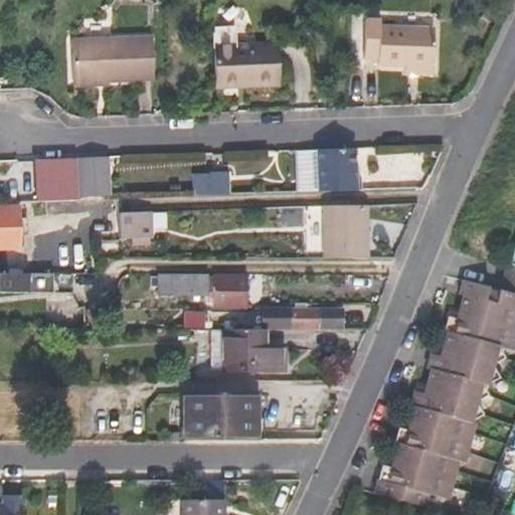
[(378,58),(378,63),(404,65),(433,66),(436,29),(380,25),(381,17),(366,17),(364,56),(378,58)]
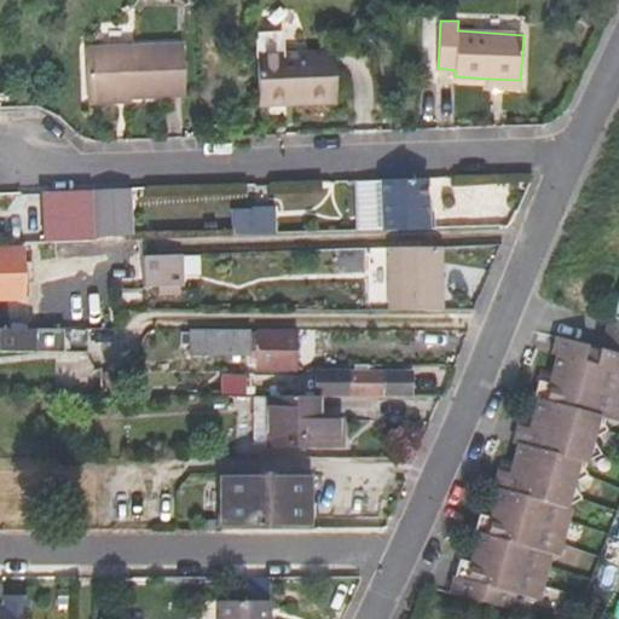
[(86,50),(88,97),(128,96),(184,93),(183,46),(86,50)]
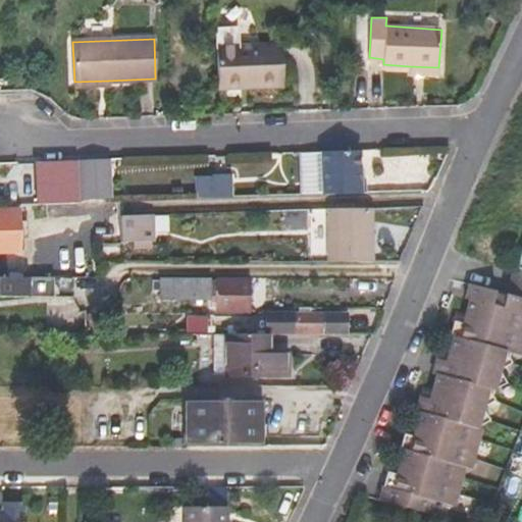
[(283,84),(282,46),(216,48),(217,86),(283,84)]
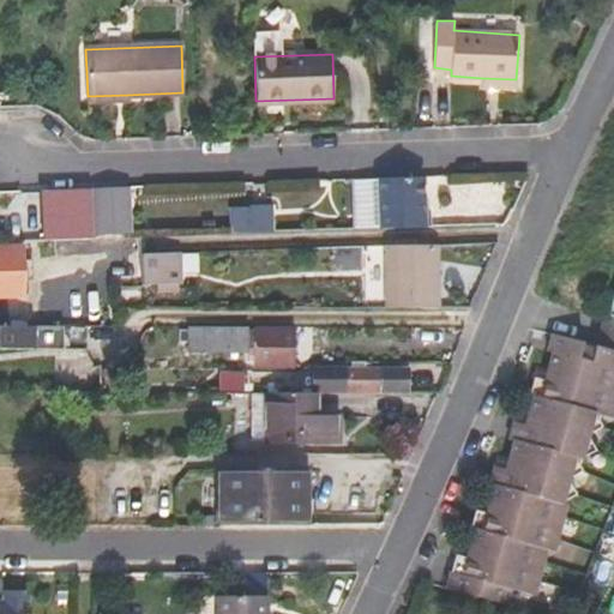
[(481,88),(516,90),(516,79),(482,78),(481,88)]
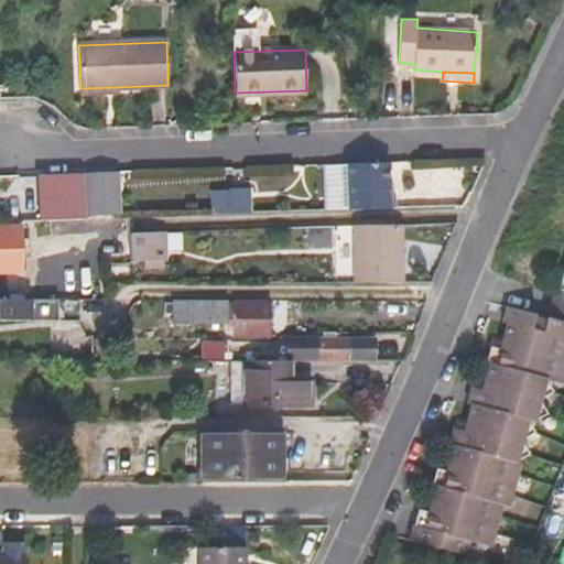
[(80,96),(117,94),(117,87),(80,88),(80,96)]
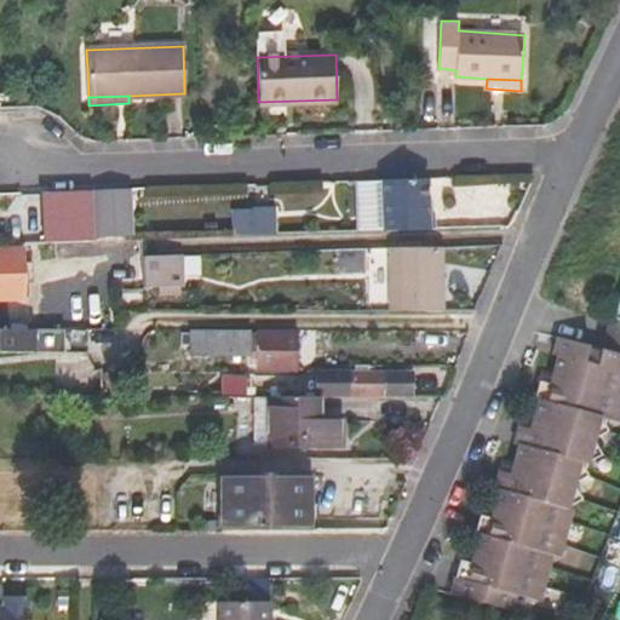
[(382,179),(384,231),(428,230),(426,212),(425,178),(382,179)]
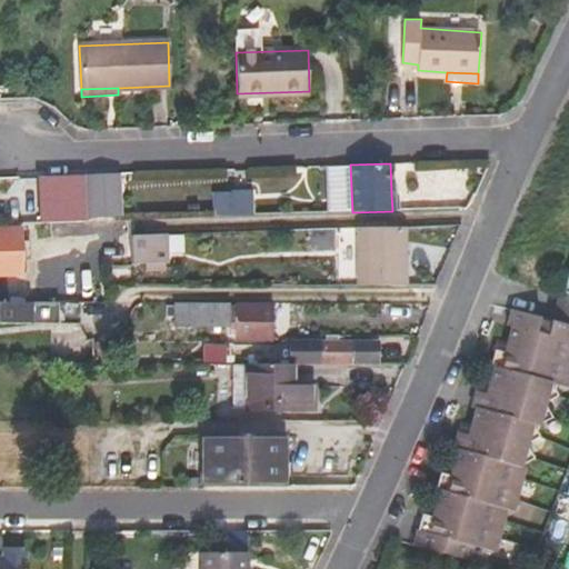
[(62,222),(85,221),(85,182),(62,183),(62,212),(62,222)]
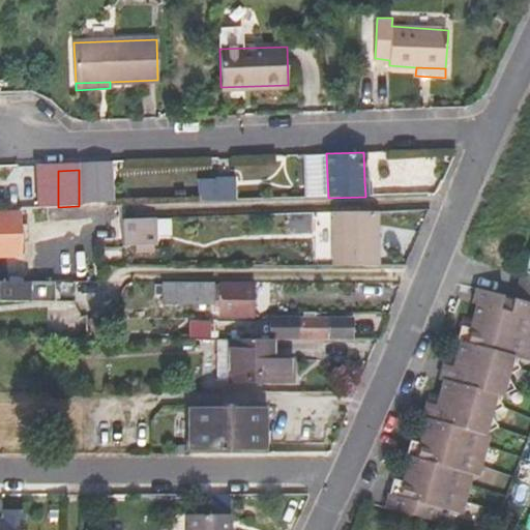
[(235,177),(213,177),(214,201),(235,200),(235,177)]
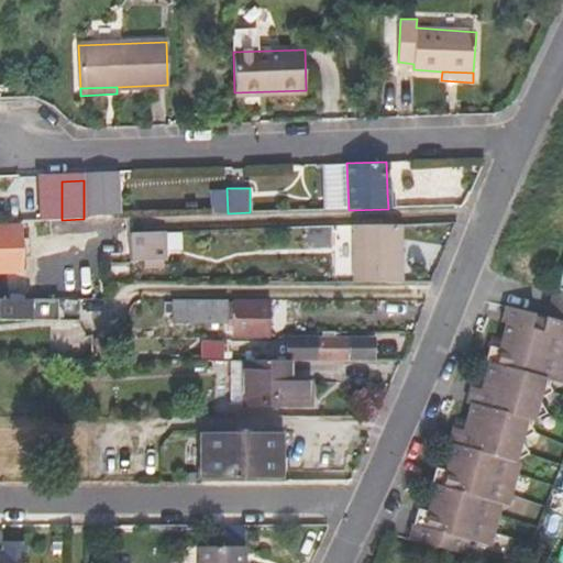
[(62,220),(62,210),(48,210),(48,220),(62,220)]
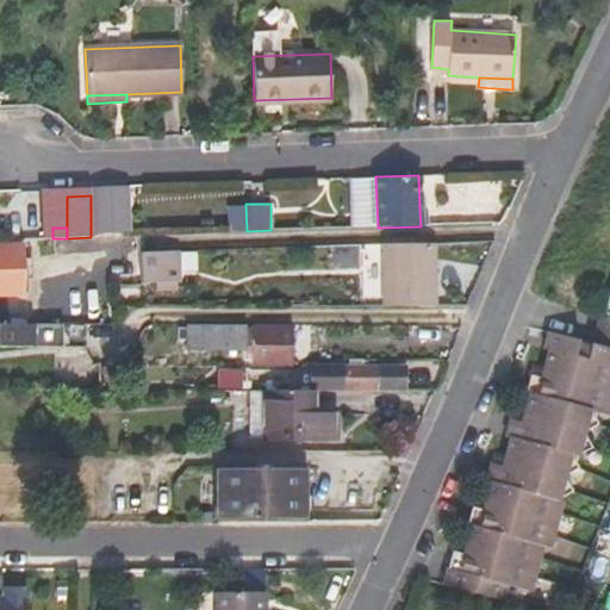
[(385,306),(434,306),(431,242),(384,243),(385,306)]
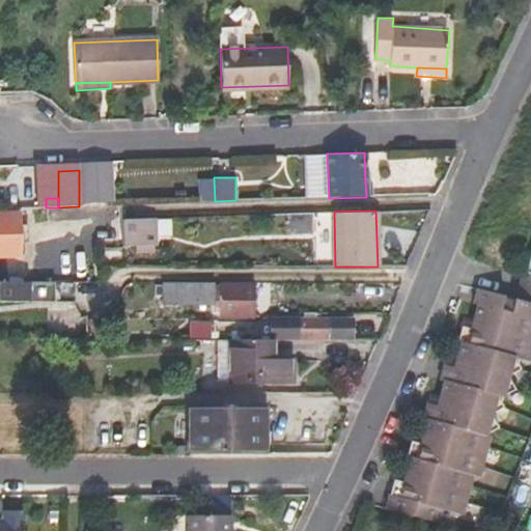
[(19,226),(18,215),(0,215),(0,275),(5,275),(6,257),(20,257),(19,244),(27,244),(27,226),(19,226)]
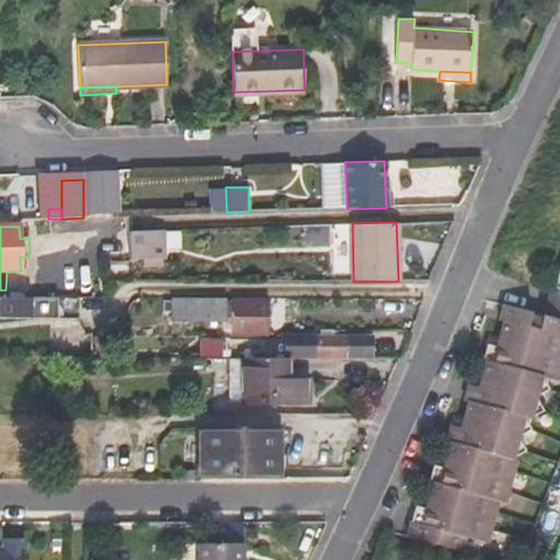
[(129,261),(162,260),(161,230),(129,231),(129,261)]
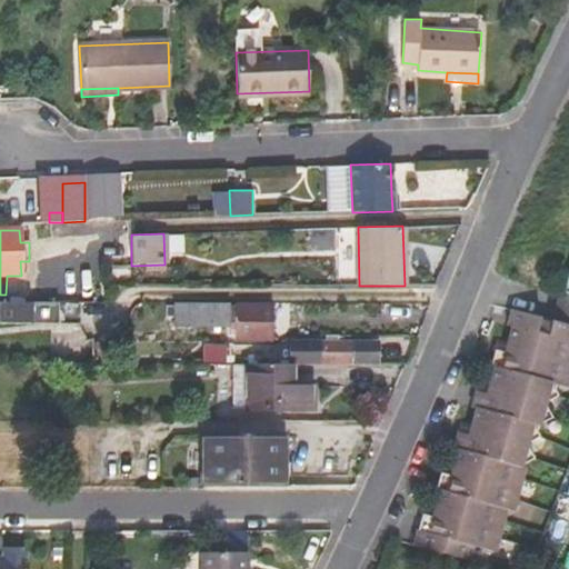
[(557,321),(568,325),(568,291),(563,290),(557,321)]
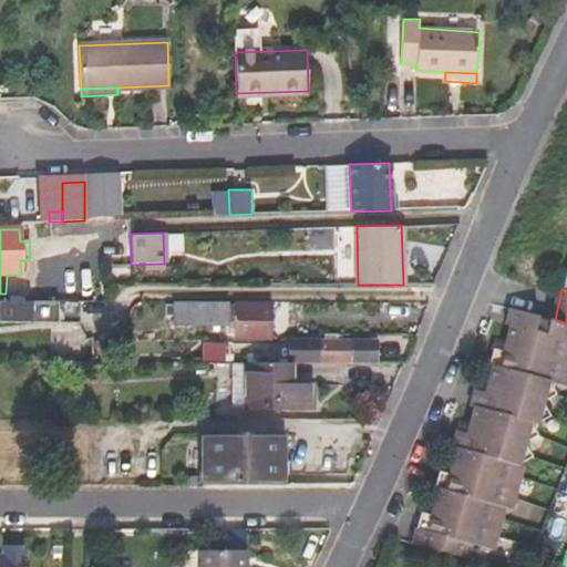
[(28,300),(0,300),(0,315),(28,316),(28,300)]
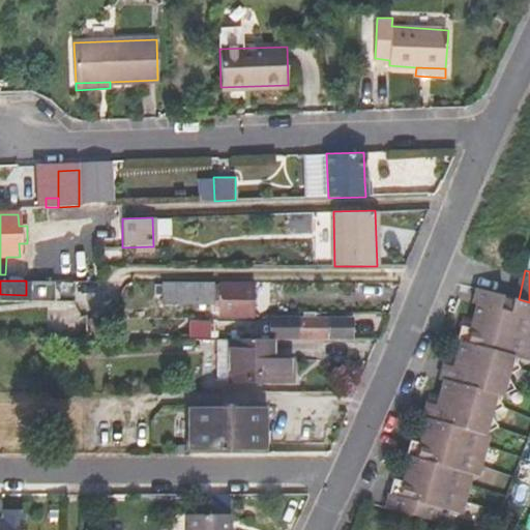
[(211,307),(219,307),(221,318),(253,318),(253,287),(218,287),(218,294),(210,294),(210,287),(164,287),(164,303),(210,303),(211,307)]
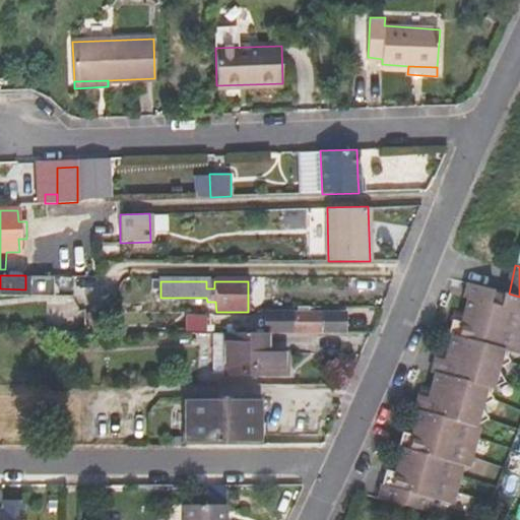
[(496,289),(468,281),(466,288),(495,297),(496,289)]
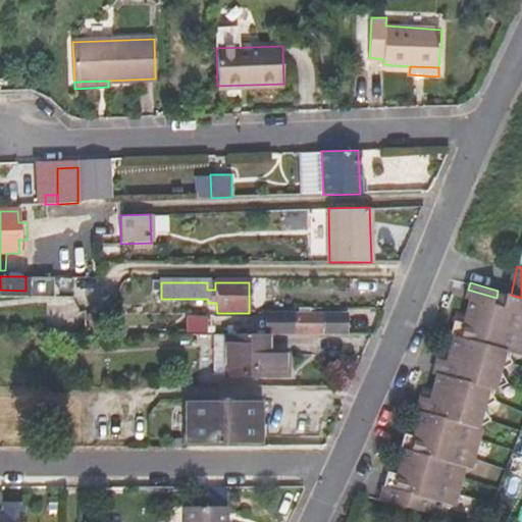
[(25,291),(0,290),(0,298),(25,298),(25,291)]
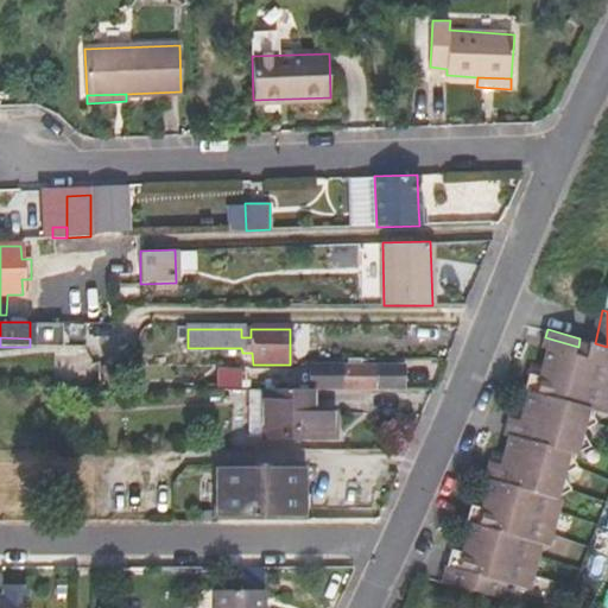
[(481,545),(479,556),(463,552),(453,549),(443,583),(501,599),(506,582),(523,587),(527,570),(524,563),(521,558),(536,550),(533,544),(534,540),(549,532),(542,519),(557,511),(553,502),(555,494),(571,486),(562,468),(575,462),(570,453),(572,444),(586,437),(577,422),(587,417),(594,413),(589,405),(593,399),(605,391),(599,379),(607,375),(607,354),(590,349),(578,347),(545,337),(543,347),(548,349),(542,366),(555,371),(552,380),(539,377),(530,373),(524,391),(529,393),(526,401),(524,410),(537,415),(533,424),(520,420),(510,417),(505,434),(508,435),(505,449),(518,454),(514,468),(501,463),(491,461),(486,477),(492,480),(488,494),(502,499),(499,512),(483,507),(473,504),(468,521),(473,523),(468,540),(481,545)]
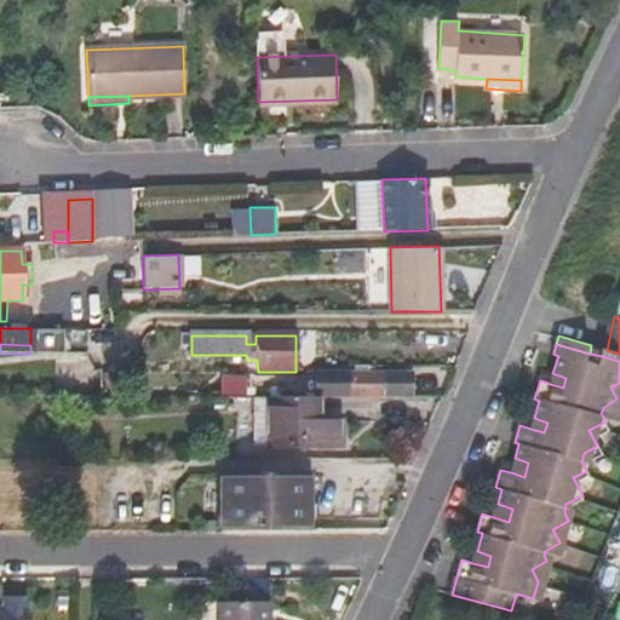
[(604,349),(591,345),(590,354),(602,356),(604,349)]
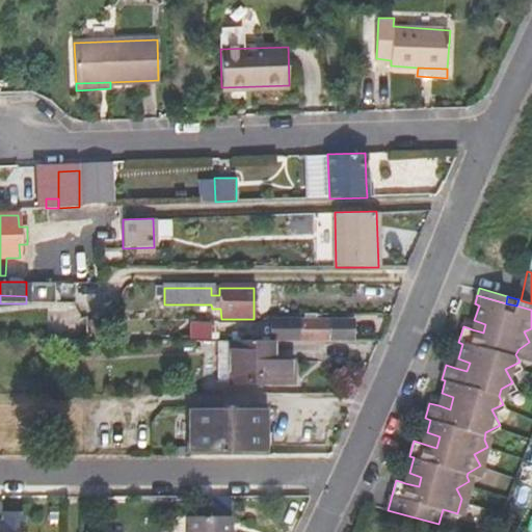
[(531,303),(521,300),(519,299),(516,306),(531,310),(531,303)]
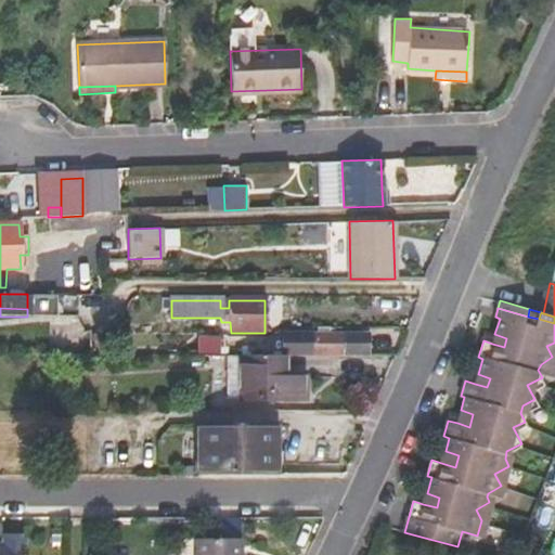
[(282,350),(365,349),(366,333),(328,333),(317,333),(282,333),(282,350)]
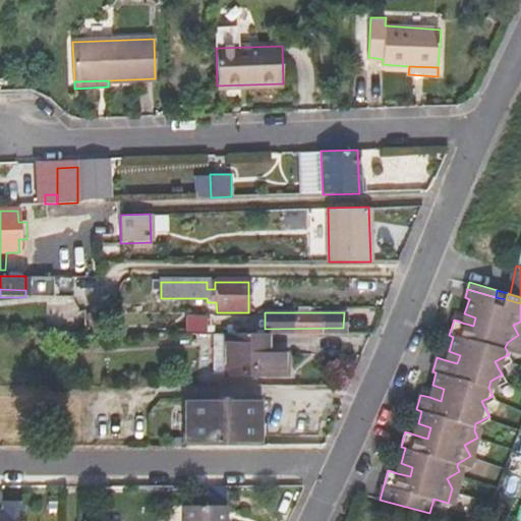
[(84,334),(101,334),(101,313),(84,313),(84,334)]
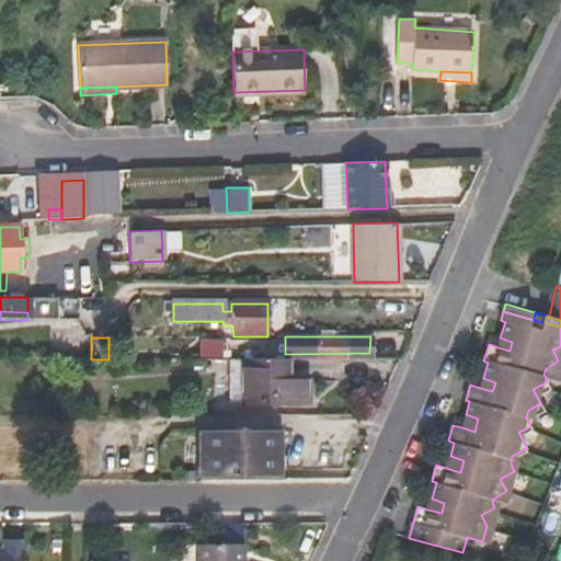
[(500,338),(497,347),(510,351),(512,342),(500,338)]
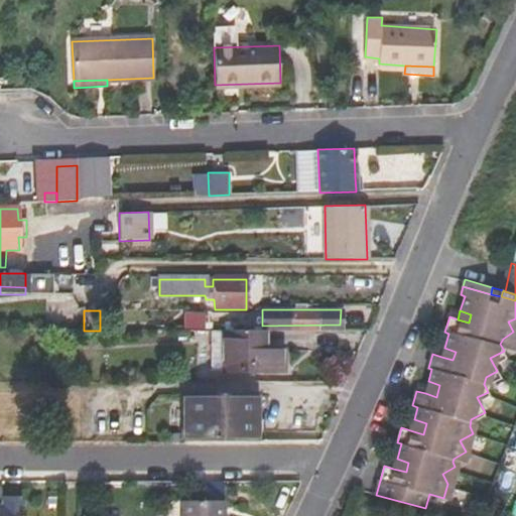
[(203,329),(203,312),(186,312),(186,328),(203,329)]
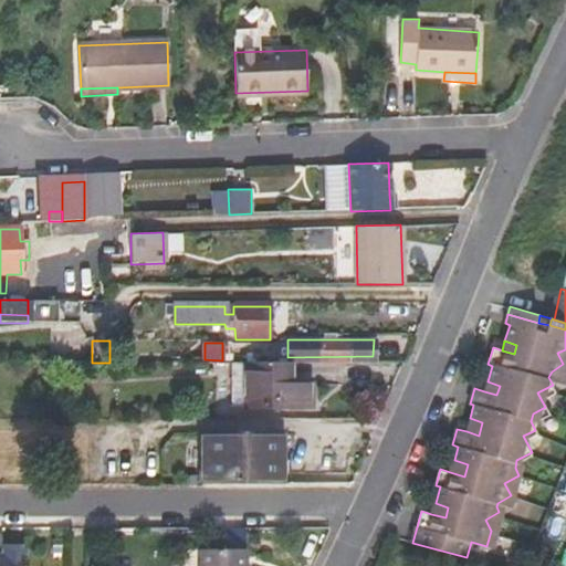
[(247,405),(247,363),(232,363),(232,405),(247,405)]
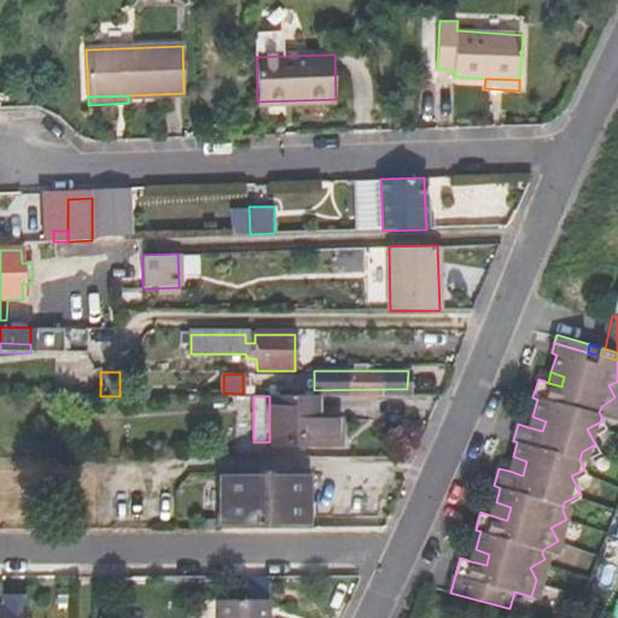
[(269,396),(269,442),(269,444),(337,444),(337,421),(314,423),(314,396),(269,396)]
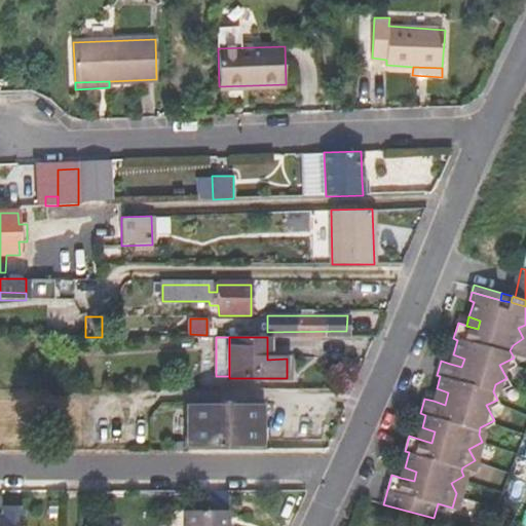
[(453,354),(450,364),(461,367),(464,359),(453,354)]
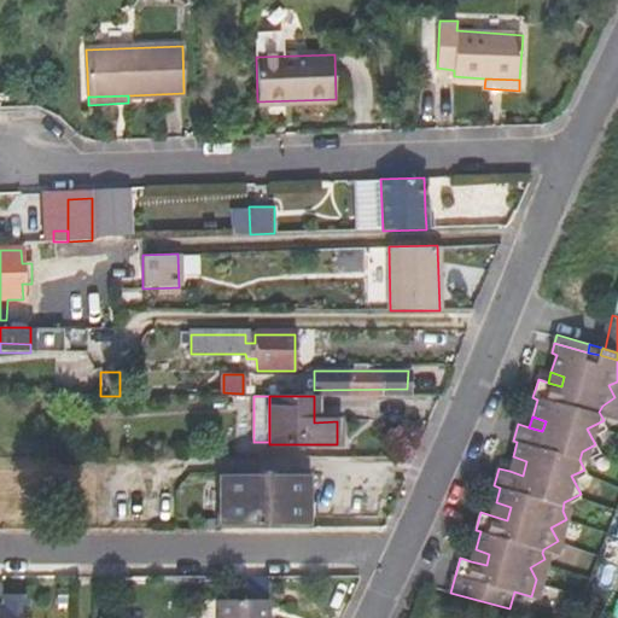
[(513,456),(509,471),(523,476),(526,461),(513,456)]
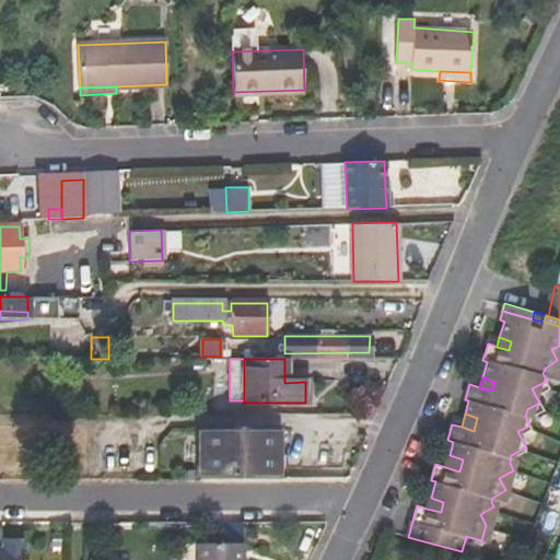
[(277,429),(199,429),(199,479),(277,478),(277,429)]
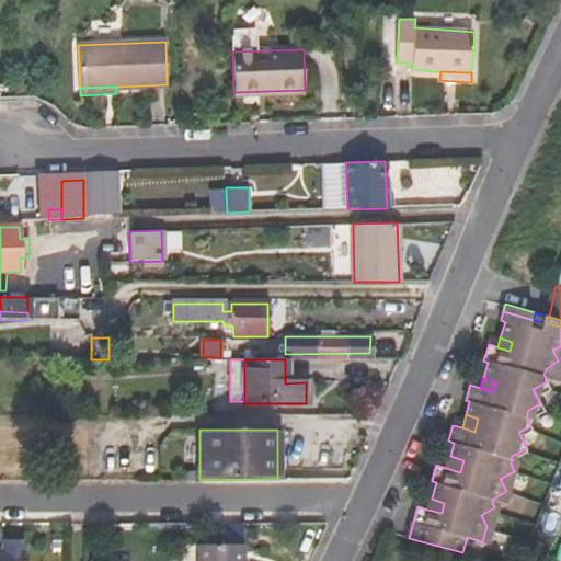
[(450,456),(446,468),(460,472),(464,460),(450,456)]
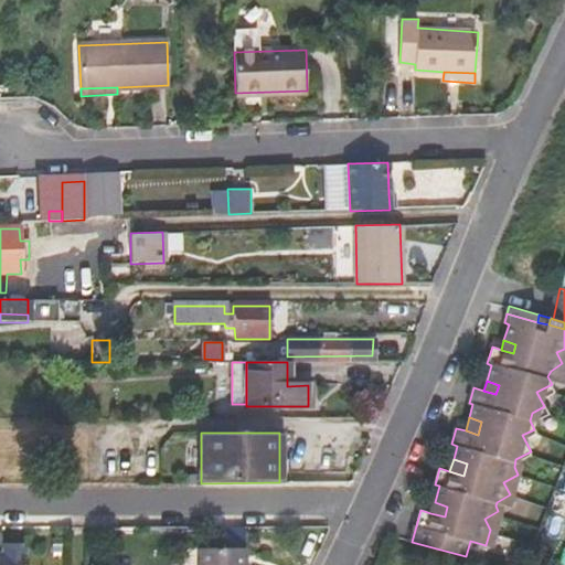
[(447,507),(435,502),(430,513),(445,516),(447,507)]
